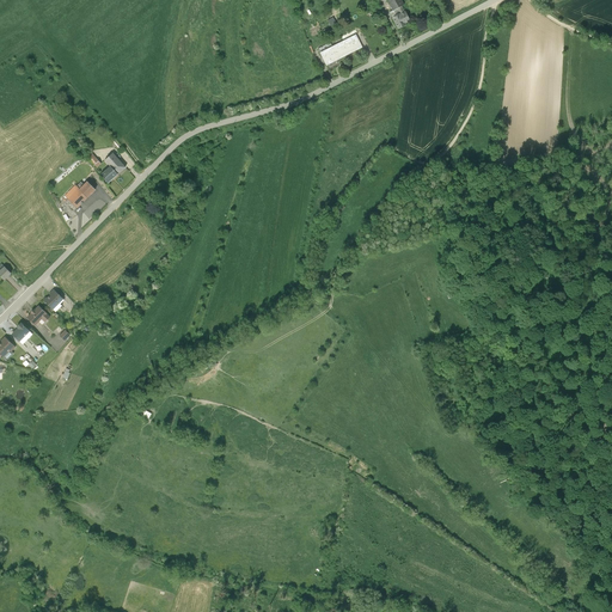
[(387,0),(393,11),(391,12),(399,29),(404,26),(407,25),(407,24),(410,22),(403,6),(405,5),(402,0),(387,0)]
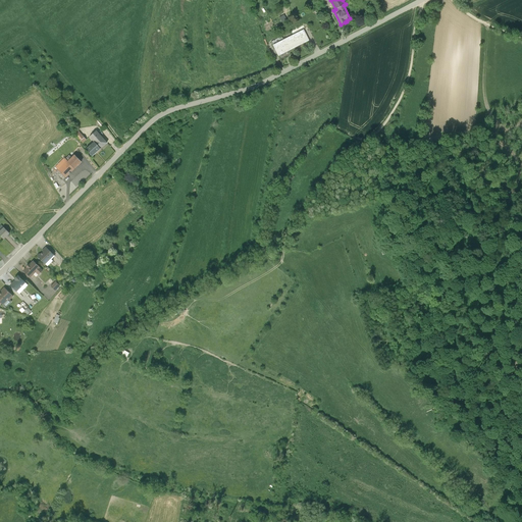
[(280,38),(272,42),(279,56),(309,41),(304,30),(282,41),(280,38)]
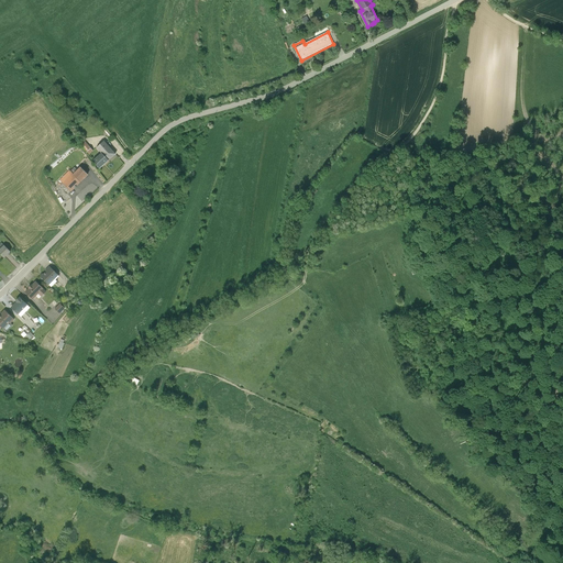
[(81,141),(76,145),(87,157),(91,153),(81,141)]
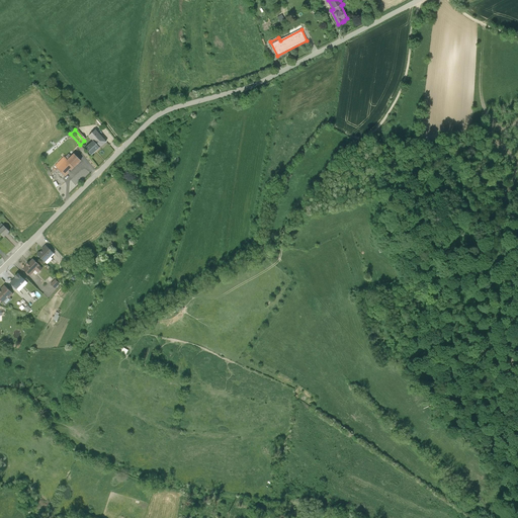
[(91,143),(97,150),(104,144),(93,132),(86,138),(91,143)]
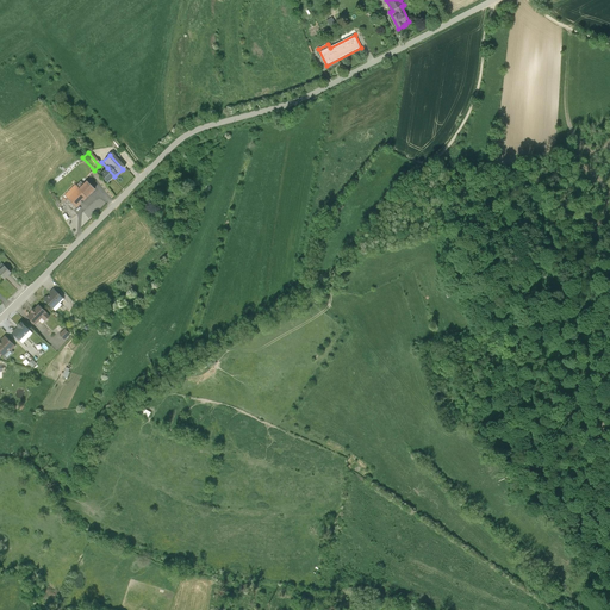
[(114,176),(107,168),(98,176),(106,185),(114,176)]
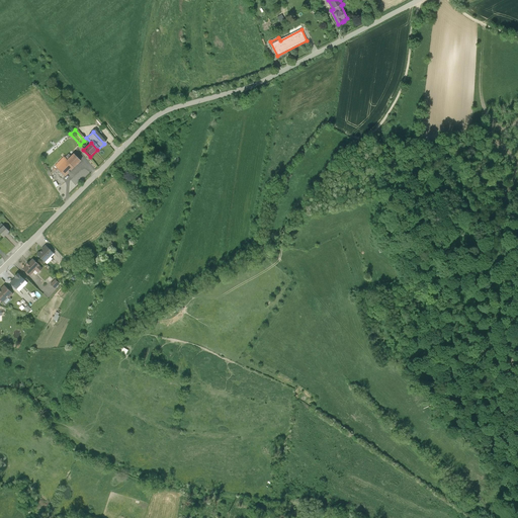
[(62,159),(53,168),(63,178),(79,163),(72,156),(69,158),(67,156),(63,160),(62,159)]
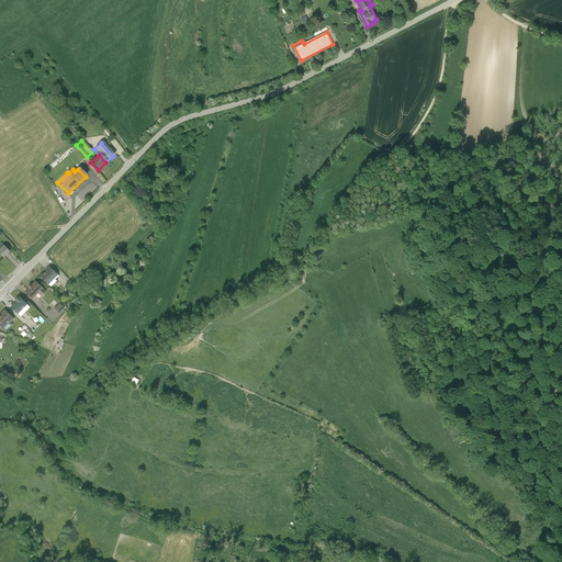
[(44,274),(37,280),(46,289),(56,279),(46,269),(43,273),(44,274)]
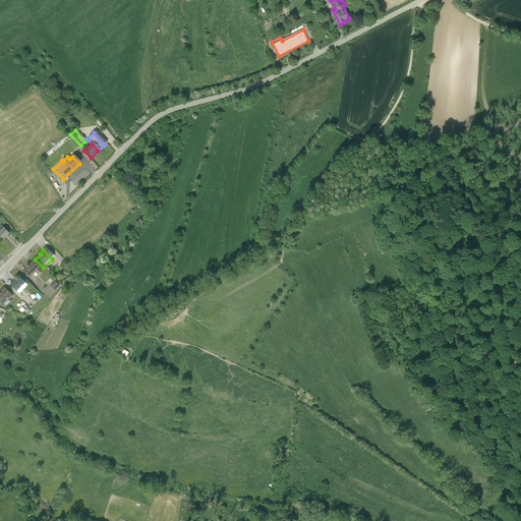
[(24,271),(20,274),(27,281),(33,276),(36,279),(40,274),(31,265),(26,268),(26,267),(23,270),(24,271)]
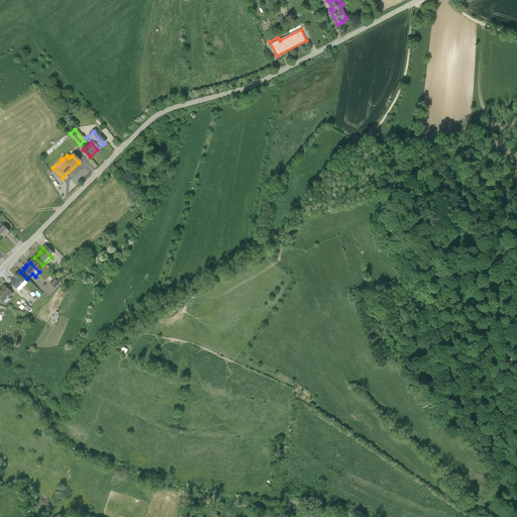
[(11,283),(7,287),(16,295),(20,291),(18,289),(22,284),(15,277),(12,280),(13,281),(11,283)]
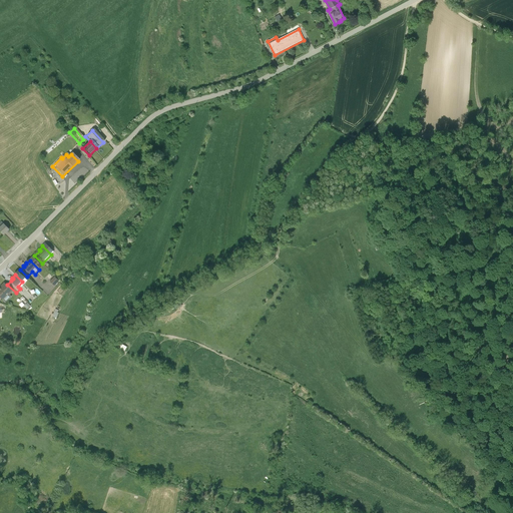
[(52,281),(47,286),(51,290),(56,285),(52,281)]
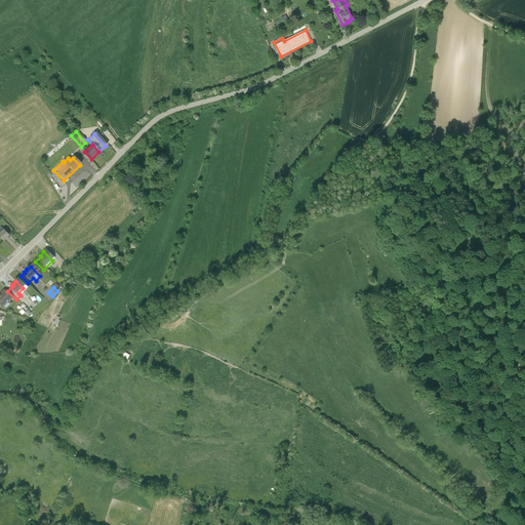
[(0,311),(2,314),(8,308),(6,306),(10,303),(1,293),(0,293),(0,311)]
